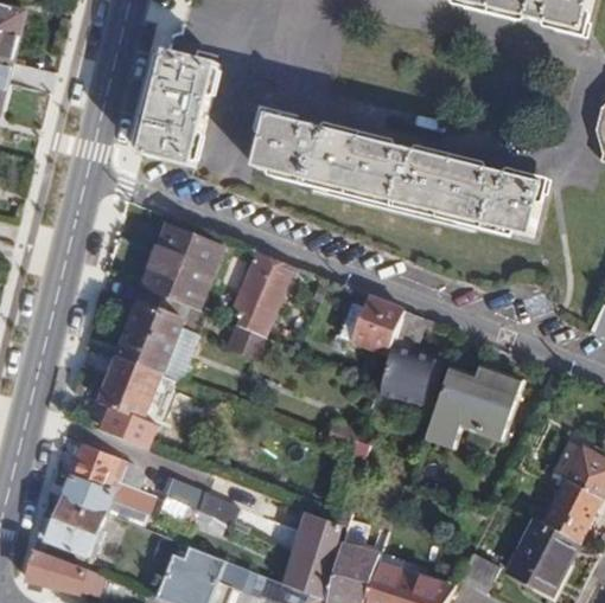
[(458,0),(545,23),(583,32),(591,0),(458,0)]
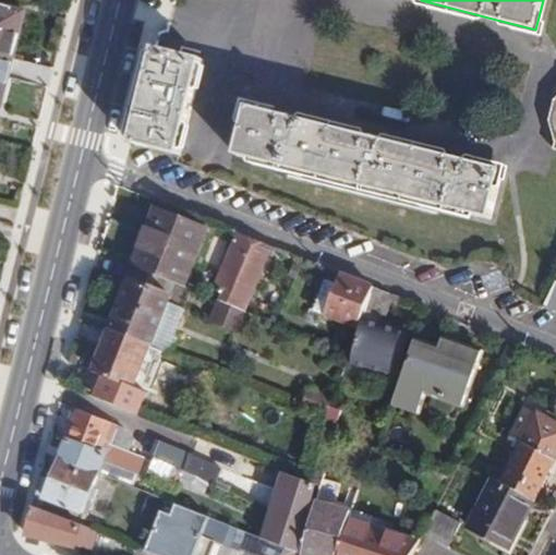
[(0,53),(11,57),(23,9),(0,2),(0,53)]
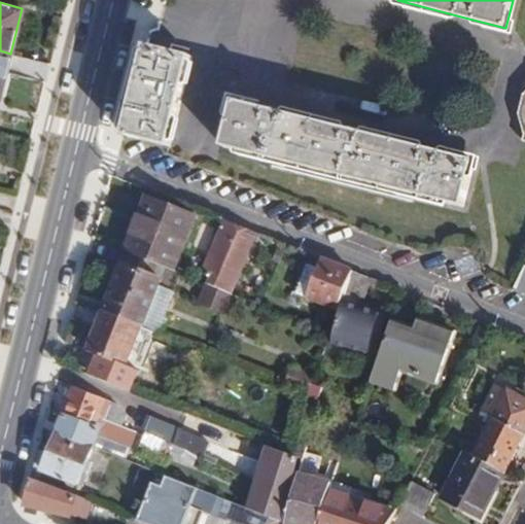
[(130,95),(119,134),(168,144),(177,106),(189,55),(144,42),(130,95)]
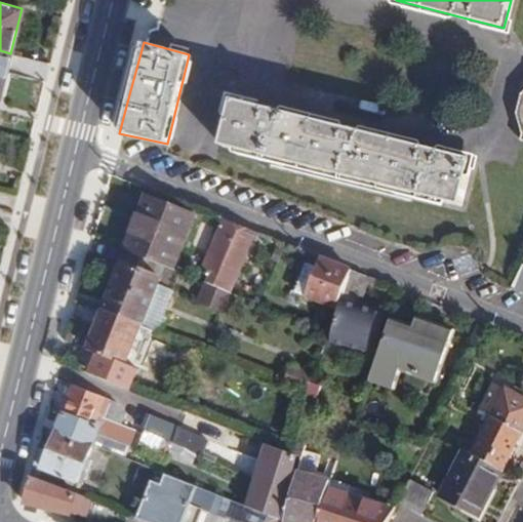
[(0,95),(10,53),(0,50),(0,95)]
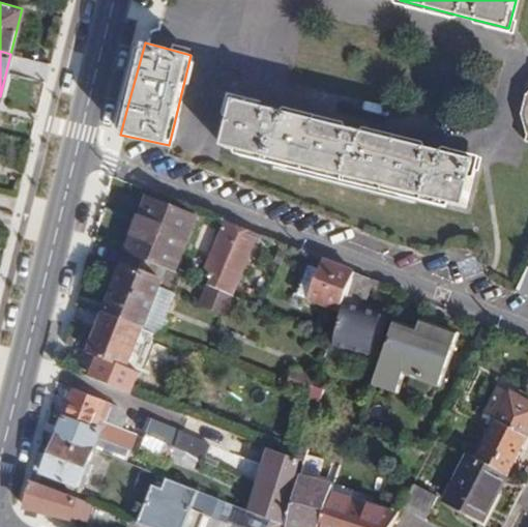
[(527,89),(523,94),(519,111),(525,130),(523,140),(527,141),(527,89)]
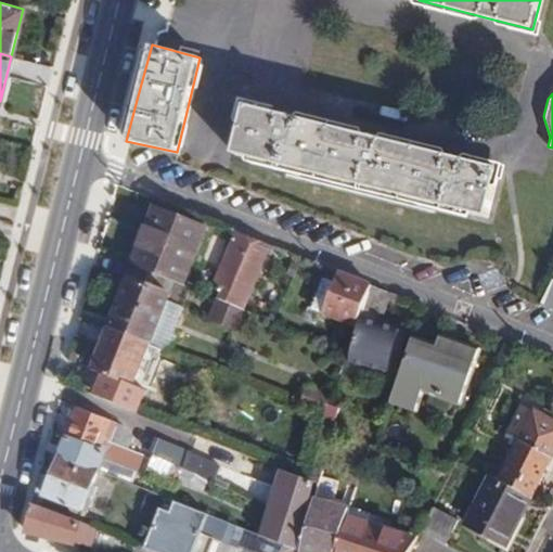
[(487,216),(499,166),(460,156),(375,136),(296,116),(245,104),(232,152),(487,216)]
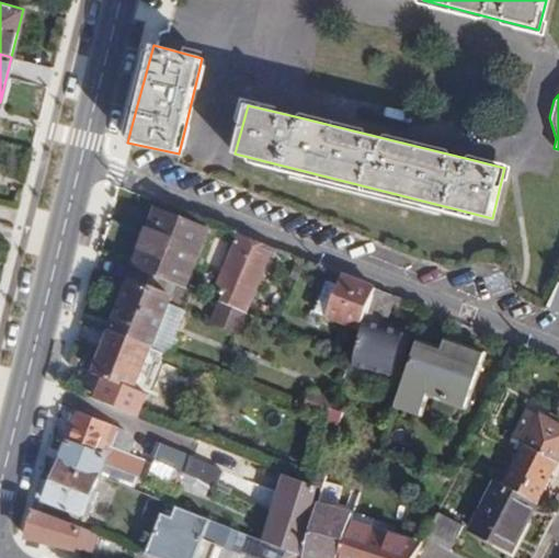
[(153,207),(130,264),(132,265),(182,285),(205,228),(153,207)]
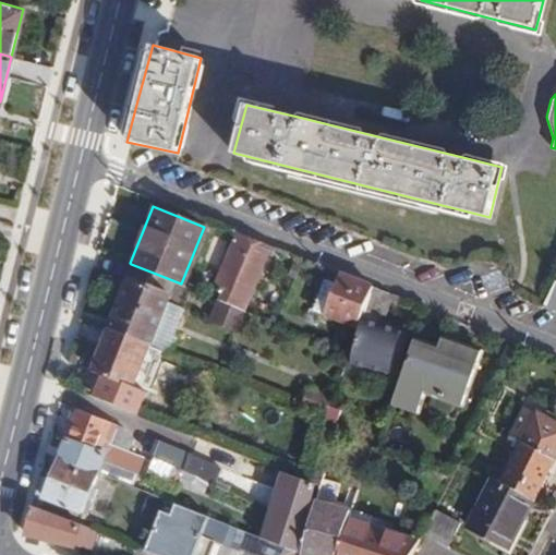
[(269,244),(234,230),(213,286),(221,289),(218,298),(244,309),(269,244)]
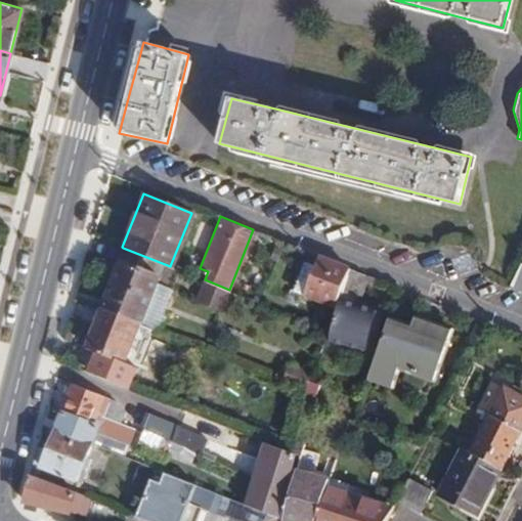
[(170,290),(178,269),(170,266),(123,248),(99,308),(140,324),(157,284),(170,290)]
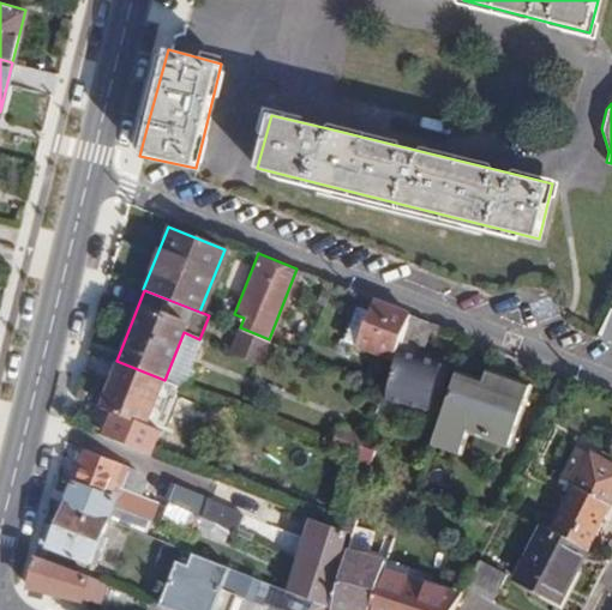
[(390,305),(372,297),(355,344),(390,358),(407,312),(390,305)]
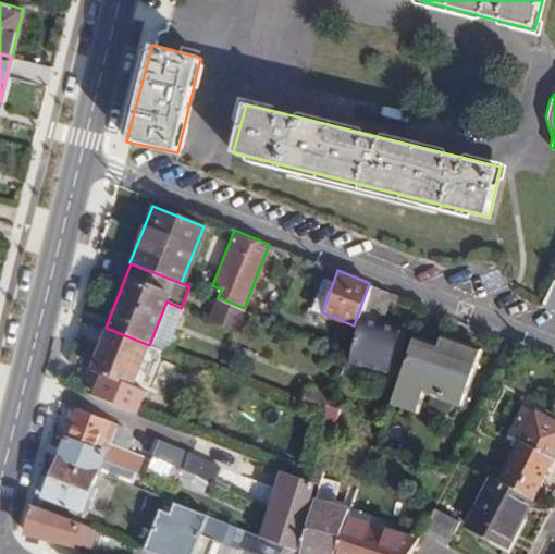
[(540,303),(554,307),(554,275),(540,303)]
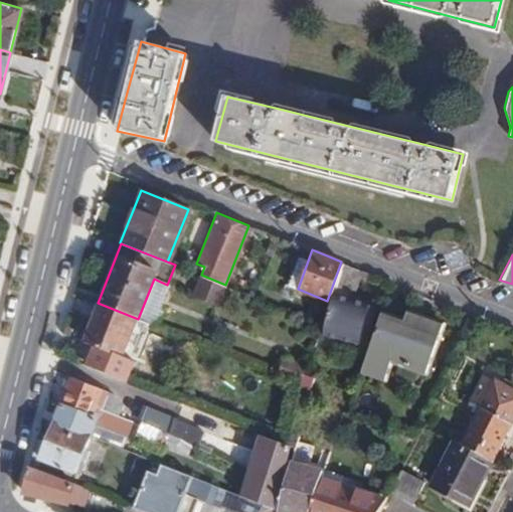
[(341,262),(327,301),(329,302),(322,336),(358,343),(367,303),(347,298),(357,268),(341,262)]
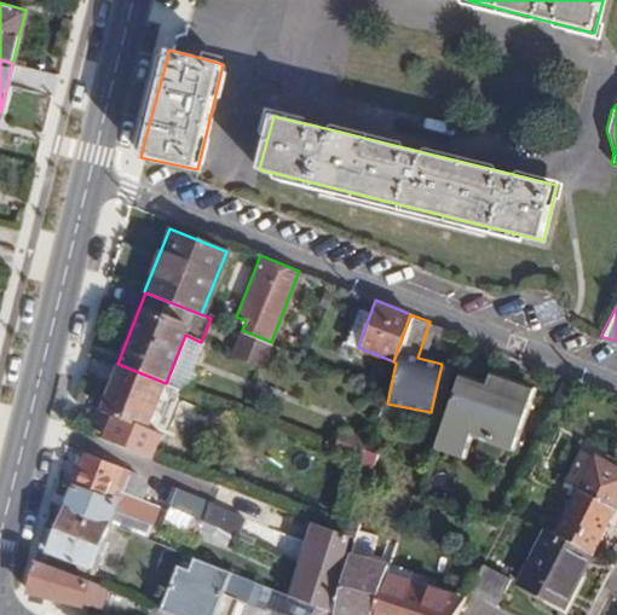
[(271,342),(242,330),(232,352),(261,364),(271,342)]
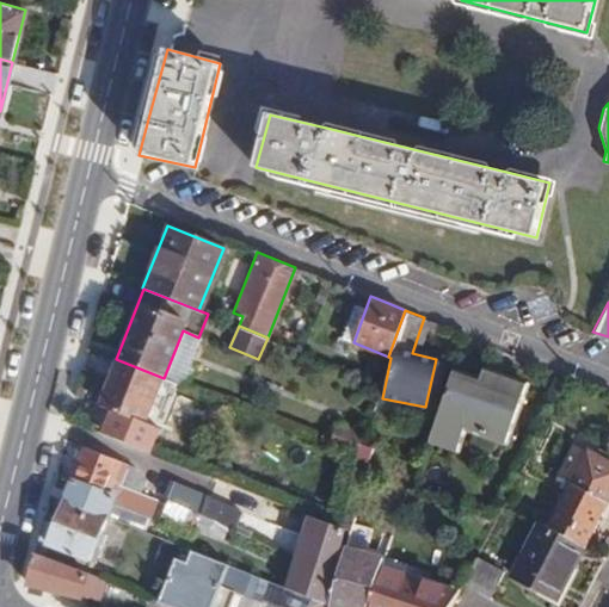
[(164,378),(116,359),(98,403),(146,422),(164,378)]
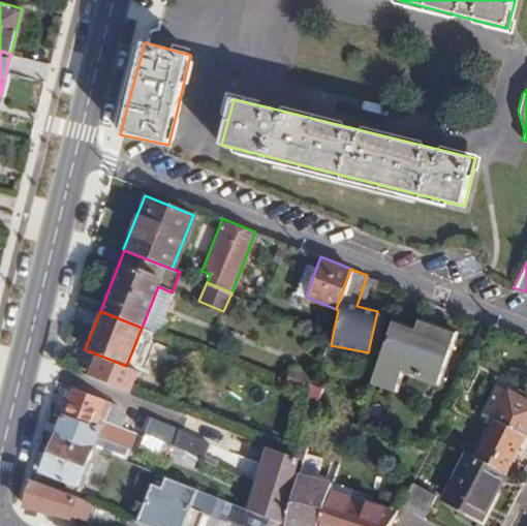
[(415,331),(391,323),(369,377),(393,384),(400,368),(437,380),(454,335),(419,321),(415,331)]
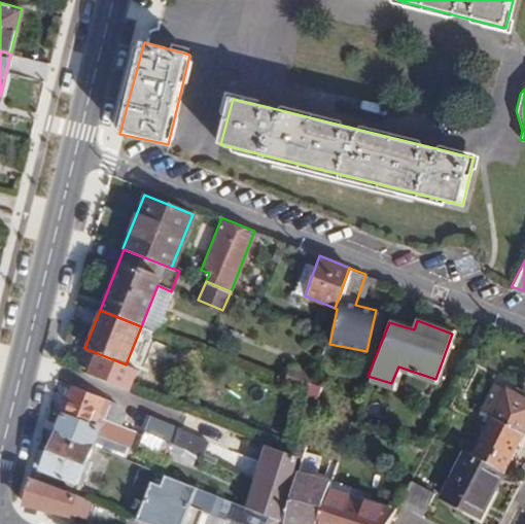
[(314,377),(290,369),(284,386),(308,394),(314,377)]
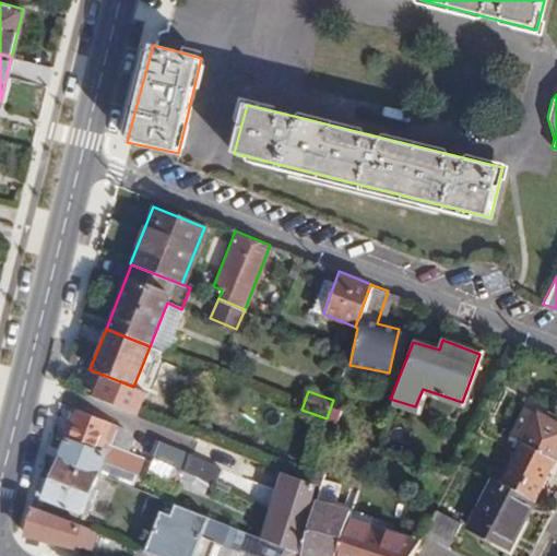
[(98,450),(110,422),(74,407),(63,437),(98,450)]
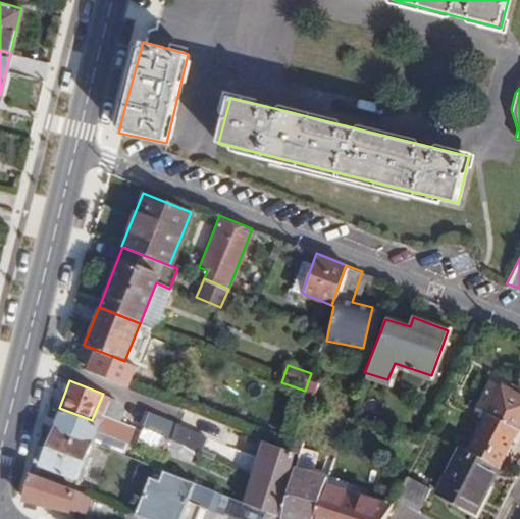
[(465,451),(498,467),(519,424),(519,395),(501,385),(465,451)]
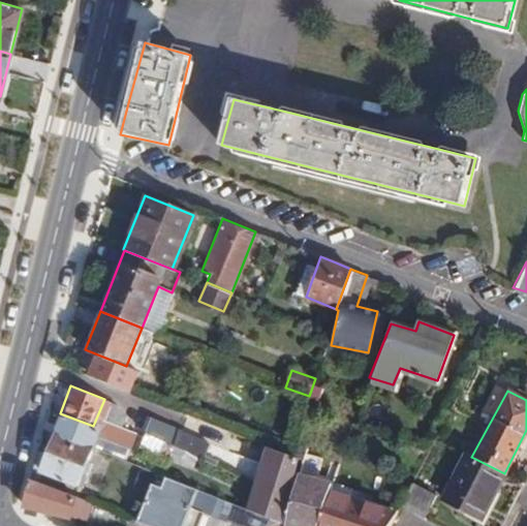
[(93,446),(102,450),(105,439),(128,447),(134,431),(120,426),(104,420),(101,429),(93,426),(60,413),(57,422),(44,418),(41,427),(54,431),(93,446)]
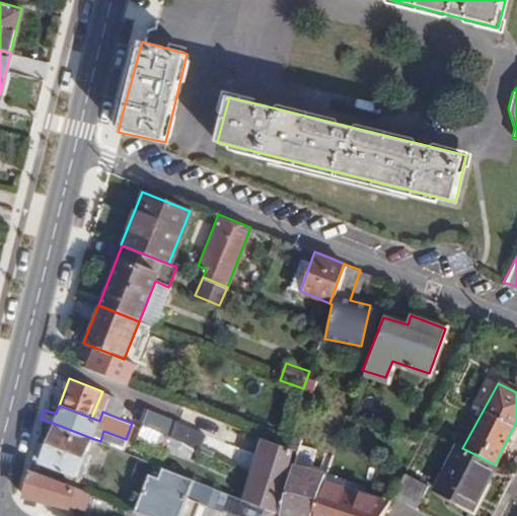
[(167,436),(174,420),(144,407),(138,423),(167,436)]
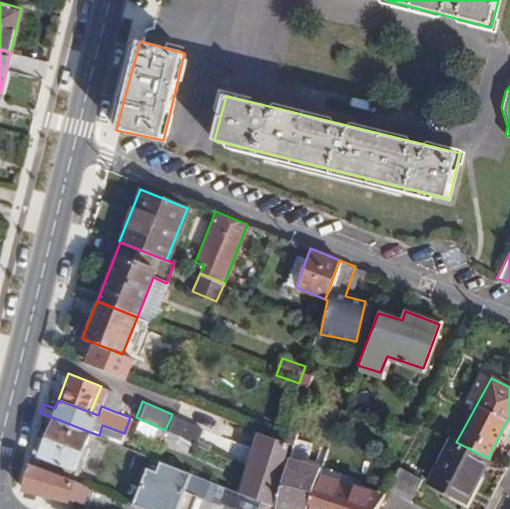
[(165,430),(194,443),(201,428),(172,414),(165,430)]
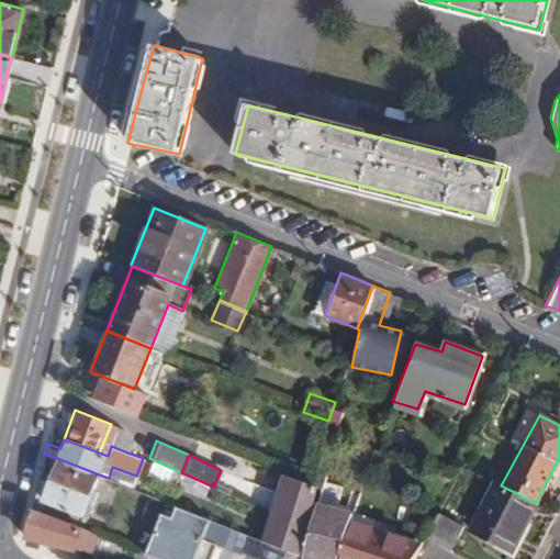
[(38,478),(33,501),(40,503),(42,500),(80,515),(99,474),(57,458),(48,481),(38,478)]
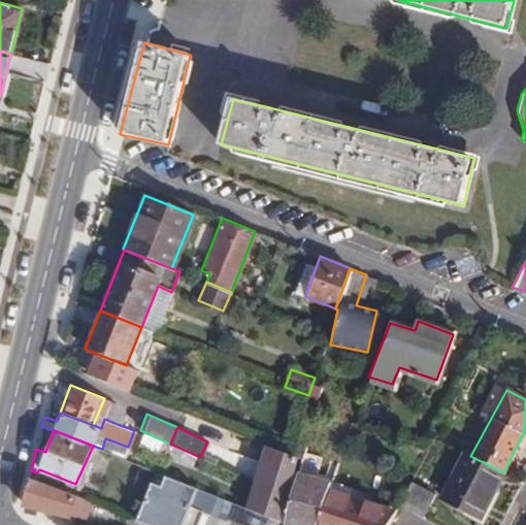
[(286,452),(266,444),(245,507),(285,523),(301,457),(291,454),(286,452)]
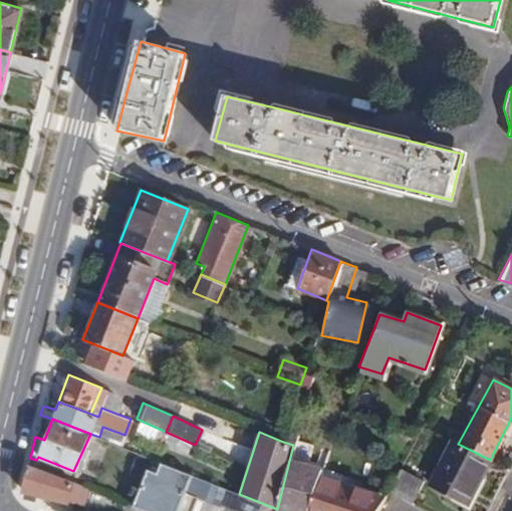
[(308,510),(319,476),(321,468),(307,464),(310,445),(295,440),(293,445),(277,509),(276,510),(308,510)]
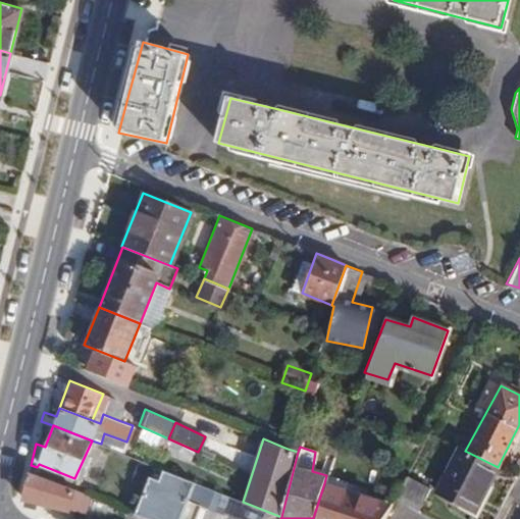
[(465,451),(458,447),(434,490),(473,511),(498,467),(465,451)]
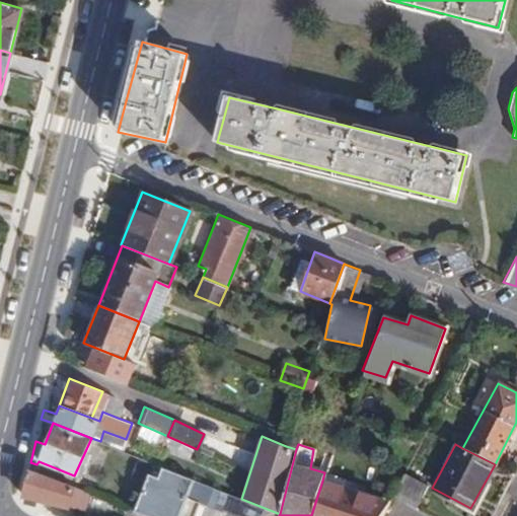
[(148,515),(279,515),(280,514),(241,499),(232,495),(152,462),(133,510),(148,515)]
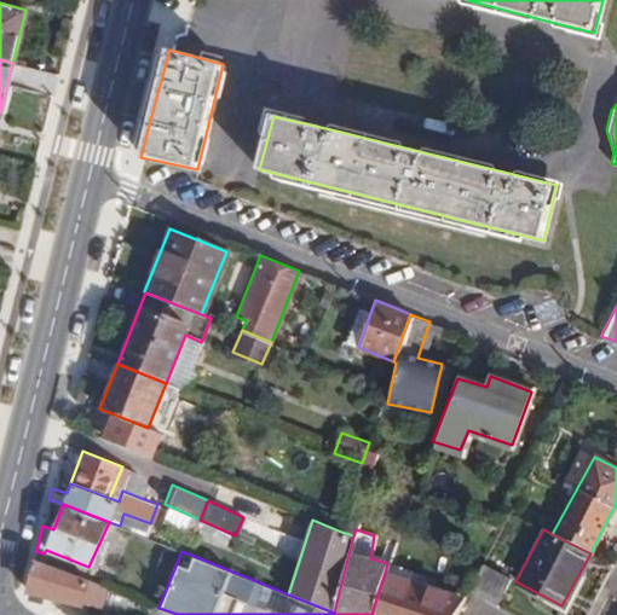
[(70,602),(96,607),(102,586),(34,560),(27,591),(70,602)]
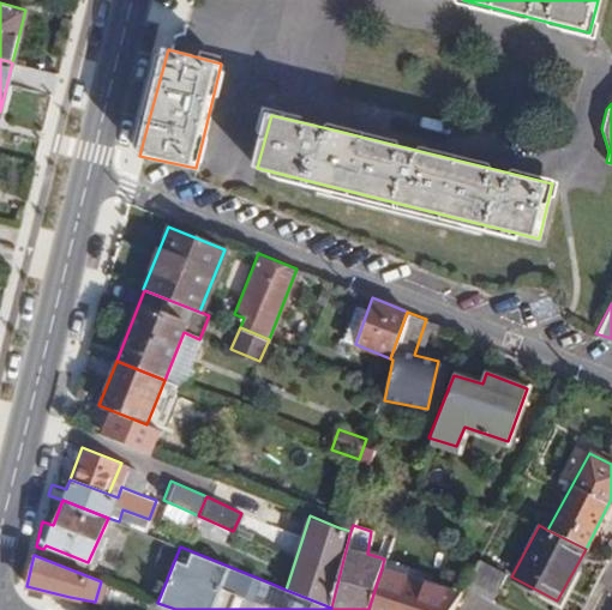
[(504,573),(478,557),(463,585),(490,598),(504,573)]
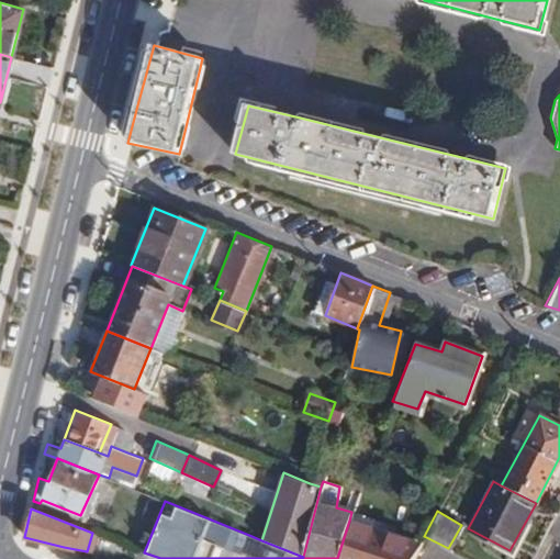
[(337,558),(411,558),(420,544),(349,521),(337,558)]
